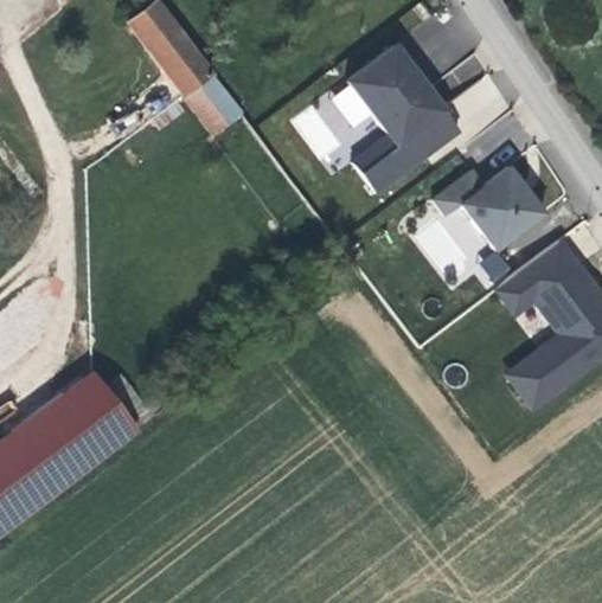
[(242,109),(160,0),(158,0),(130,20),(215,130),(242,109)]
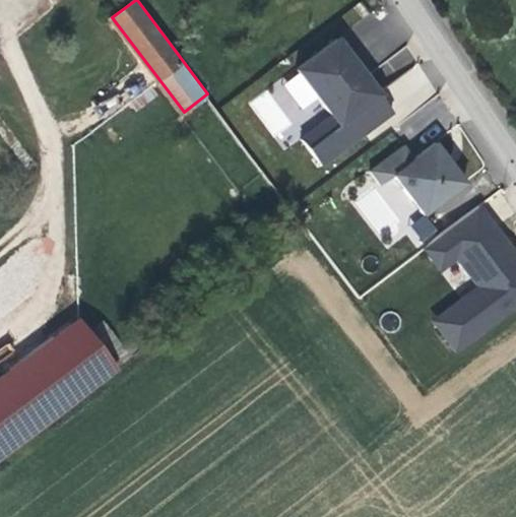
[(394,108),(337,35),(299,65),(332,114),(305,136),(322,160),(394,108)]
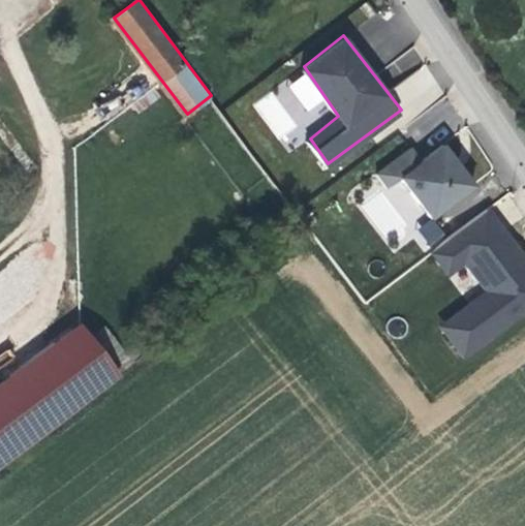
[(412,145),(377,171),(391,186),(402,178),(431,217),(477,184),(462,163),(444,138),(421,156),(412,145)]
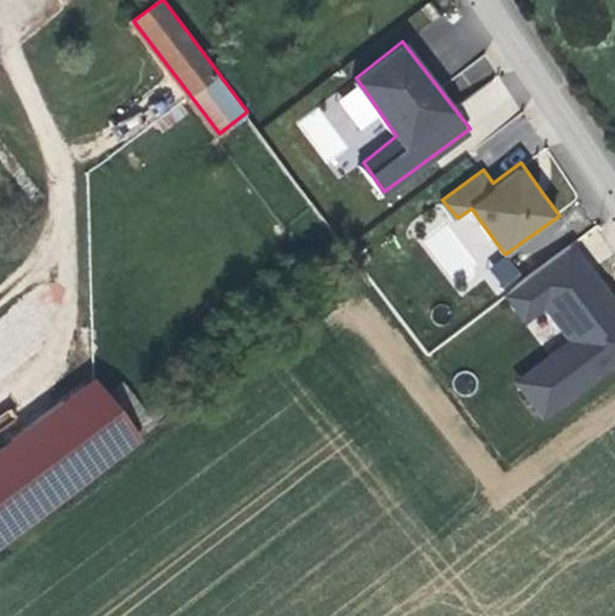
[(517,375),(546,419),(614,372),(614,288),(581,239),(507,288),(529,321),(551,308),(573,339),(517,375)]
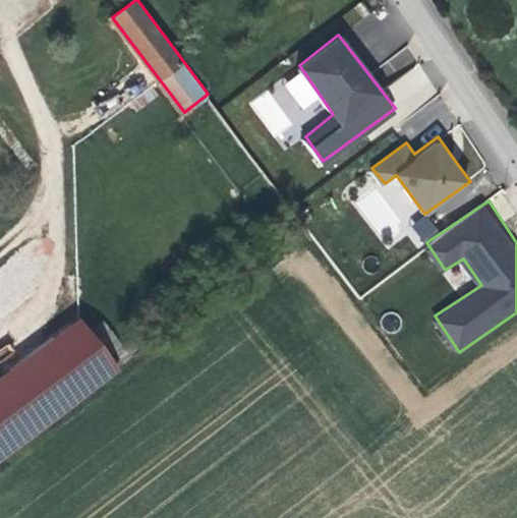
[(0,463),(123,370),(104,345),(84,320),(0,383),(0,463)]
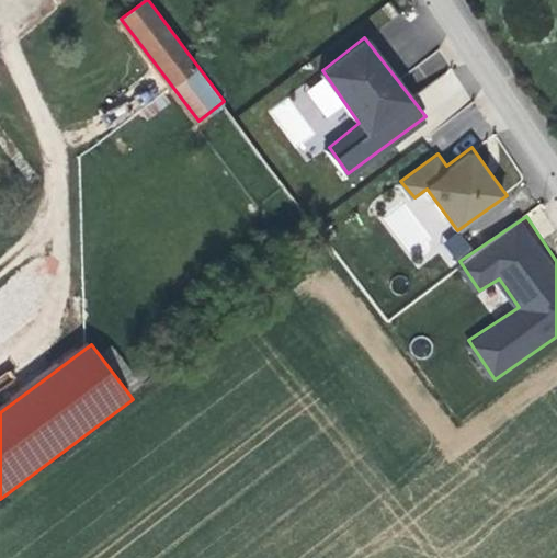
All buildings are outlined.
